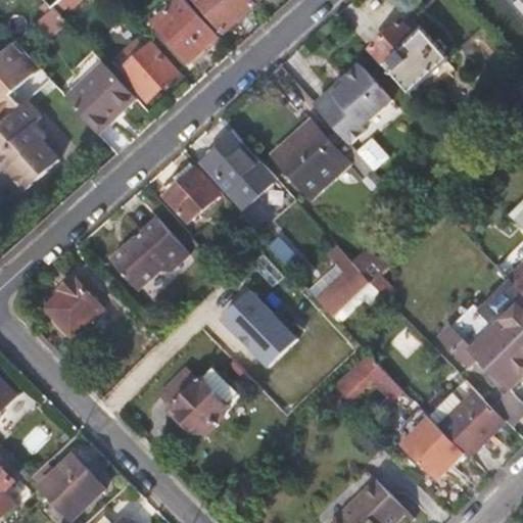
[(46,0),(37,8),(44,15),(53,6),(59,0),(46,0)]
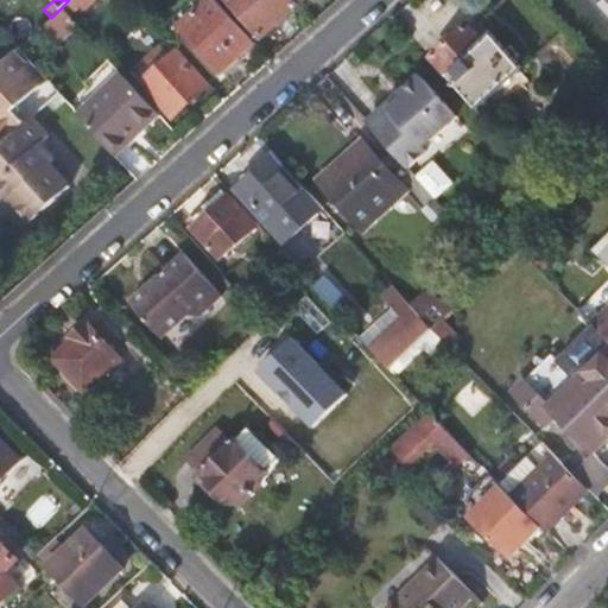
[(76,0),(69,0),(62,7),(70,16),(82,6),(76,0)]
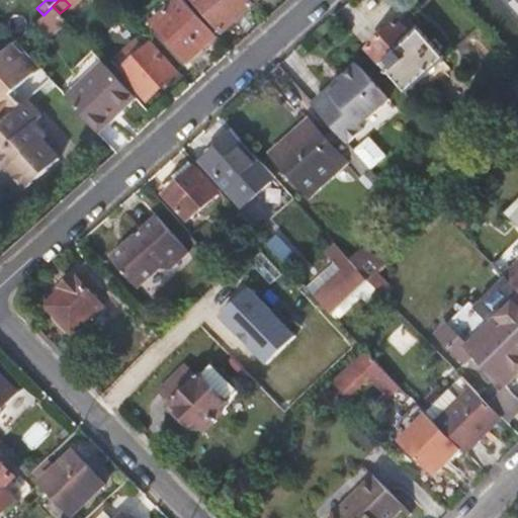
[(187,62),(217,35),(185,0),(165,0),(150,14),(154,19),(151,21),(187,62)]
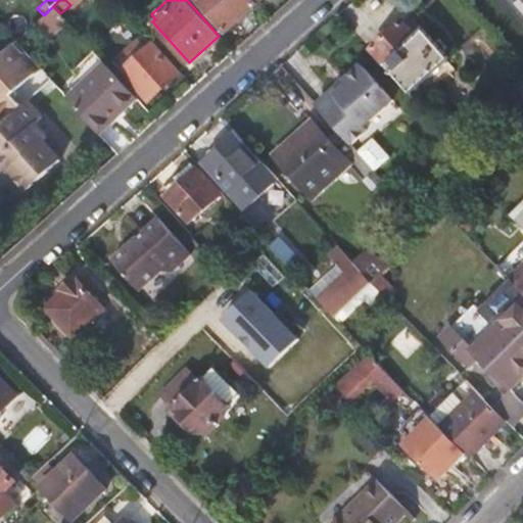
[(195,0),(224,31),(256,2),(253,0),(195,0)]
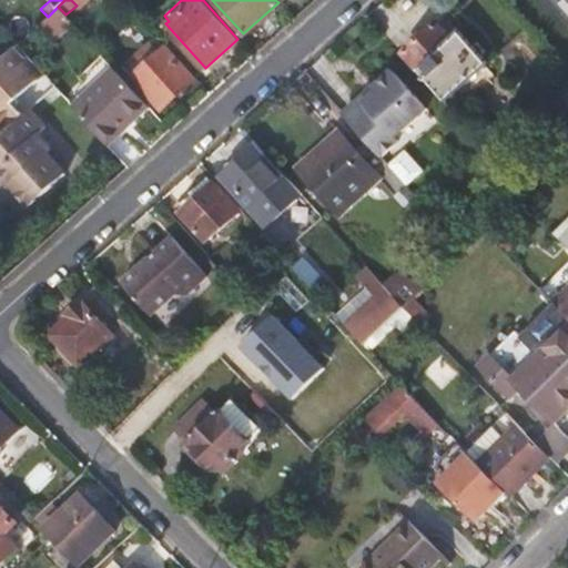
[(58,7),(48,17),(40,23),(51,36),(70,19),(66,14),(58,7)]
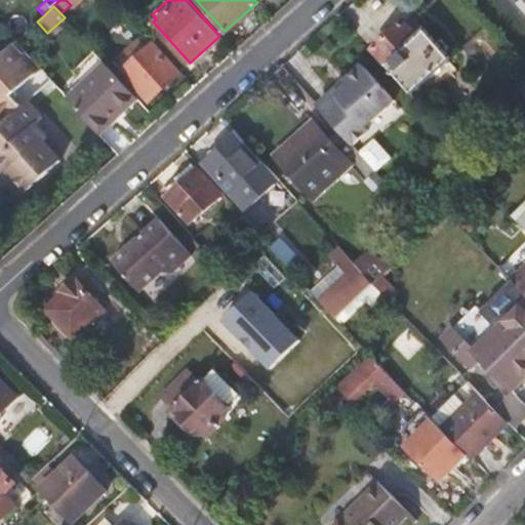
[(374,49),(411,92),(450,58),(425,30),(416,37),(405,23),(374,49)]
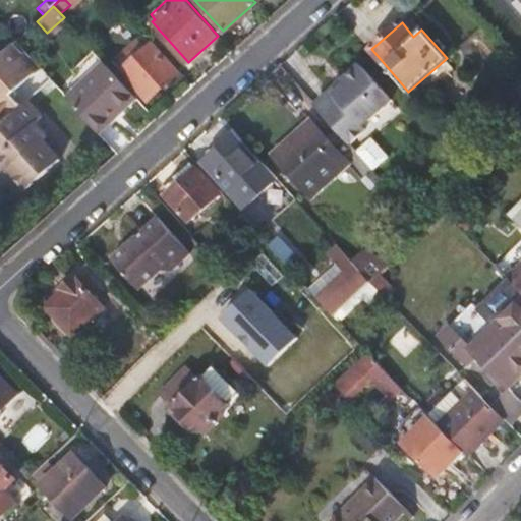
[(127,51),(134,58),(124,68),(120,71),(147,100),(178,72),(152,43),(146,49),(135,39),(125,48),(127,51)]
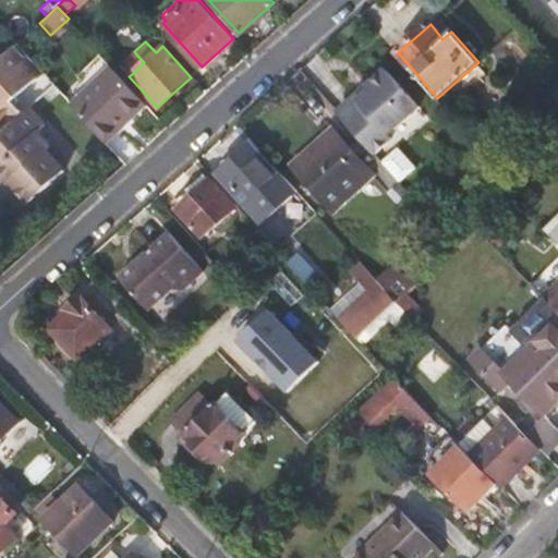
[(13,47),(0,58),(0,119),(7,126),(25,110),(15,99),(39,77),(13,47)]
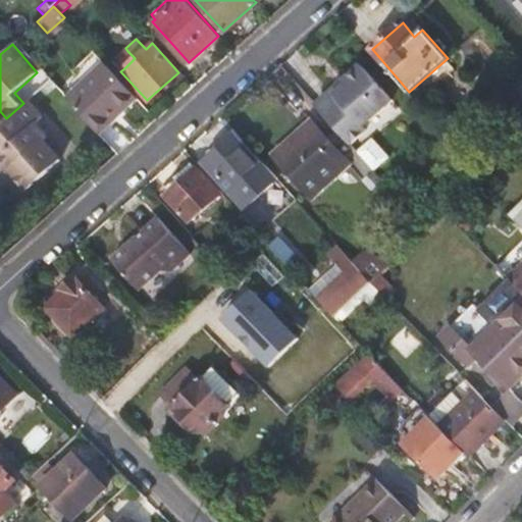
[(127,51),(117,60),(124,68),(135,58),(127,51)]
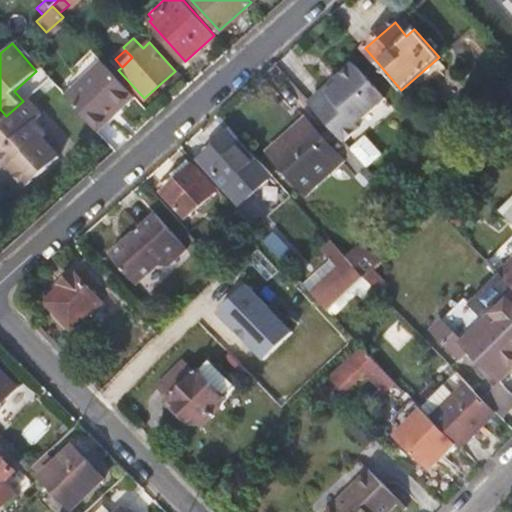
[(77,74),(84,81),(99,67),(92,60),(77,74)]
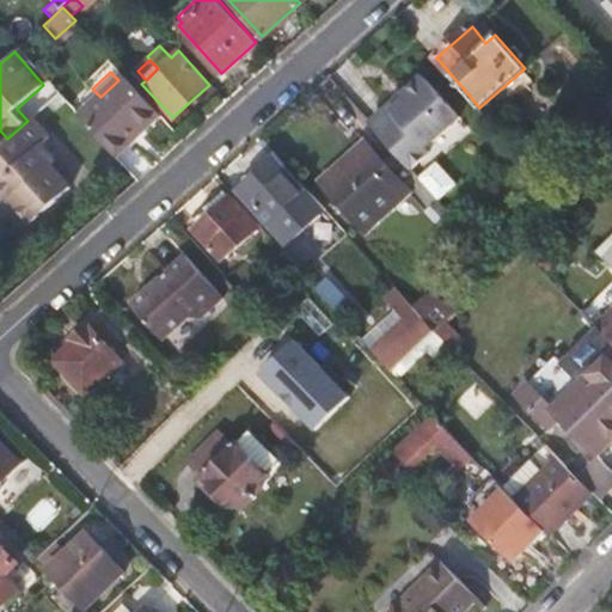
[(159,115),(123,75),(118,80),(101,97),(79,115),(115,154),(159,115)]
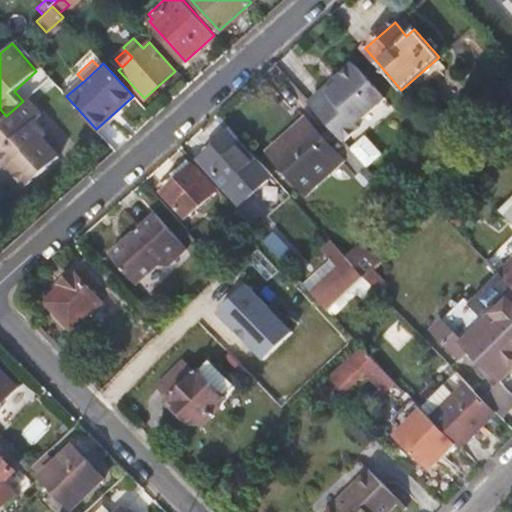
[(384,98),(353,63),(309,102),(332,129),(343,141),(359,127),(356,123),(384,98)]
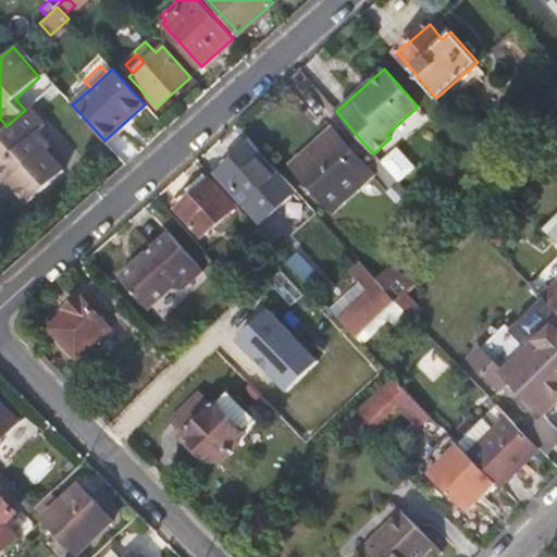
[(7,126),(0,133),(0,173),(26,202),(64,169),(48,149),(51,146),(38,131),(46,124),(29,107),(25,110),(7,126)]
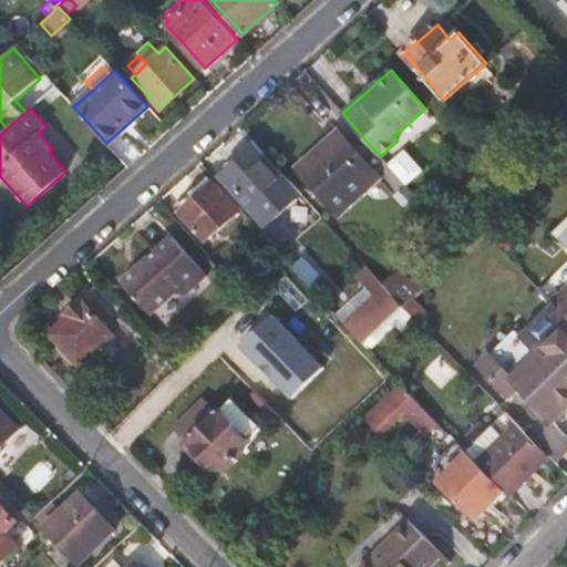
[(380,156),(368,143),(358,153),(338,131),(296,168),(339,216),(380,178),(404,205),(414,196),(380,156)]
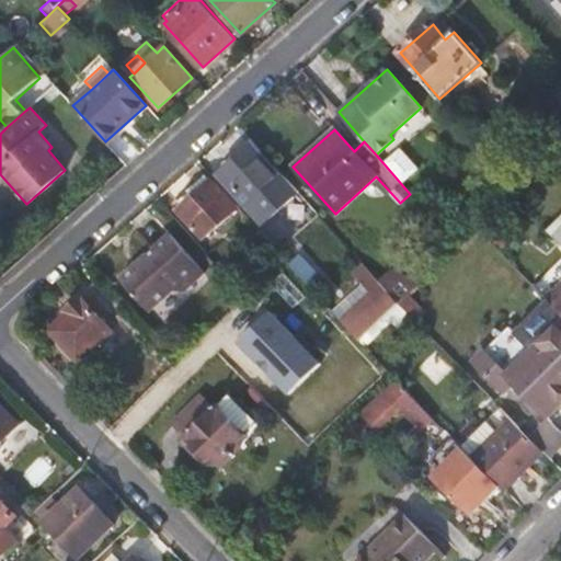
[(218,174),(249,207),(256,201),(270,216),(295,192),(252,145),(218,174)]
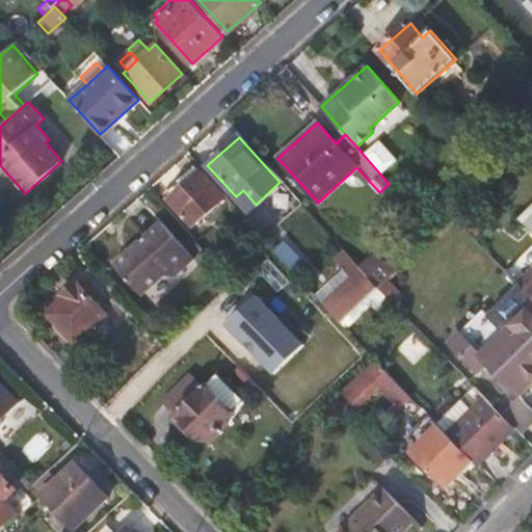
[(366,152),(383,171),(398,158),(380,139),(366,152)]
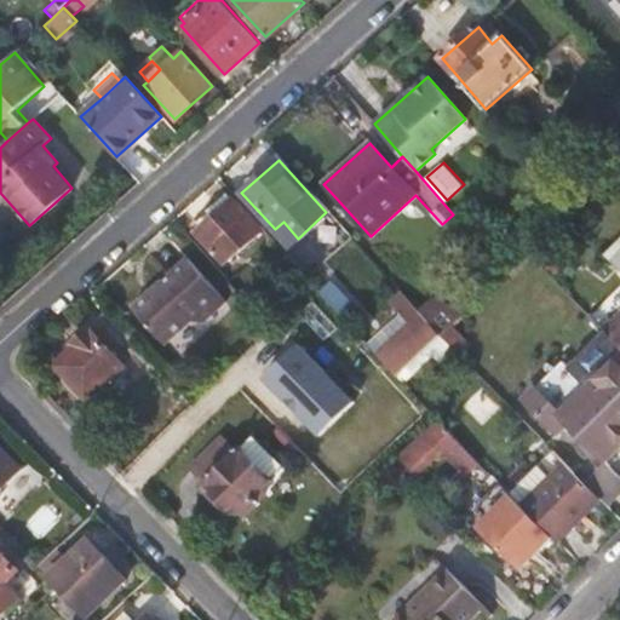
[(223,263),(260,230),(233,201),(231,202),(224,195),(206,211),(214,218),(196,234),(223,263)]
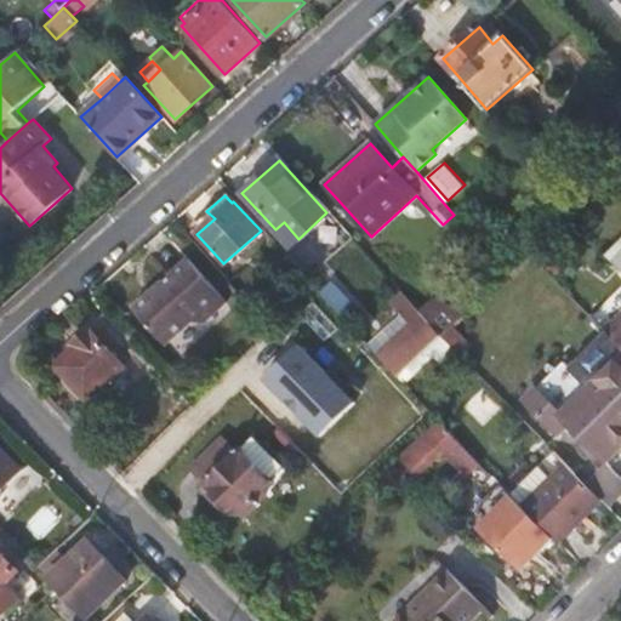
[(620,260),(613,252),(608,257),(620,269),(620,260)]
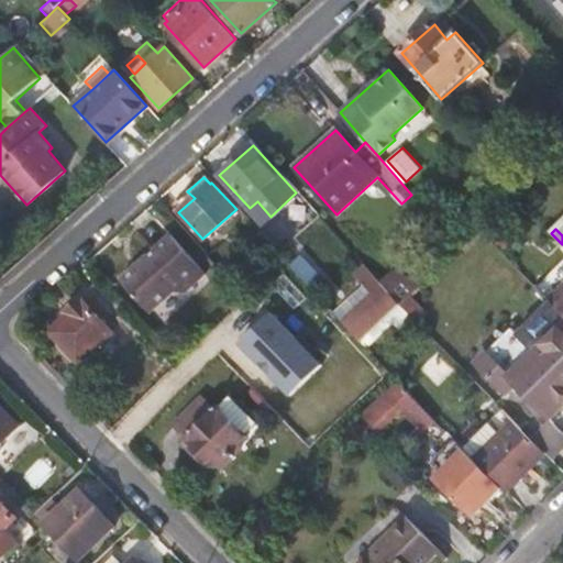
[(122,279),(151,311),(179,286),(185,291),(205,273),(170,235),(122,279)]
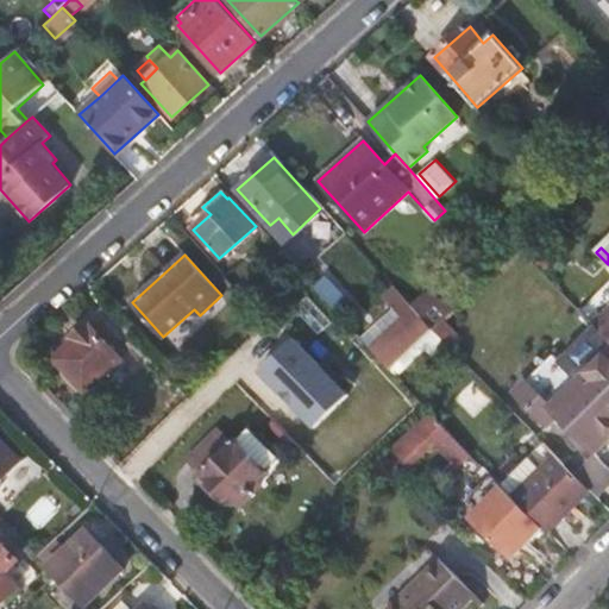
[(428,290),(410,307),(434,331),(444,321),(451,314),(440,302),(428,290)]
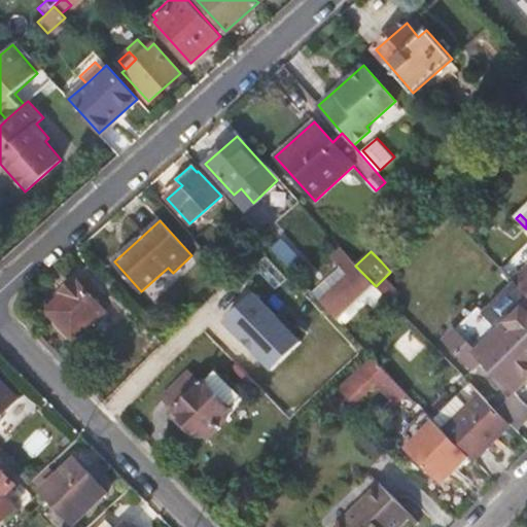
[(381,261),(390,272),(398,264),(389,253),(381,261)]
